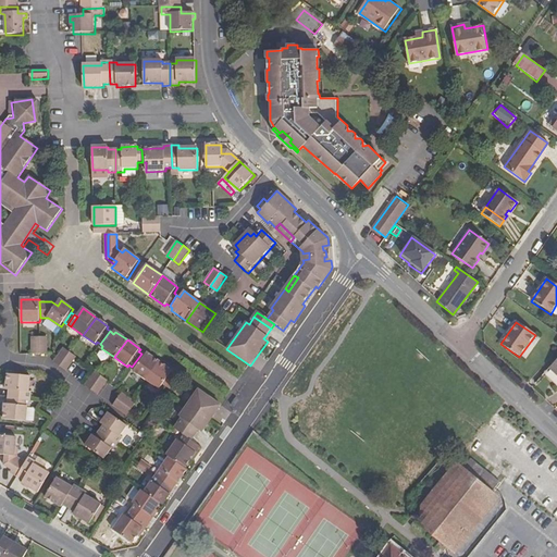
[(61,368),(71,354),(64,349),(58,358),(54,363),(61,368)]
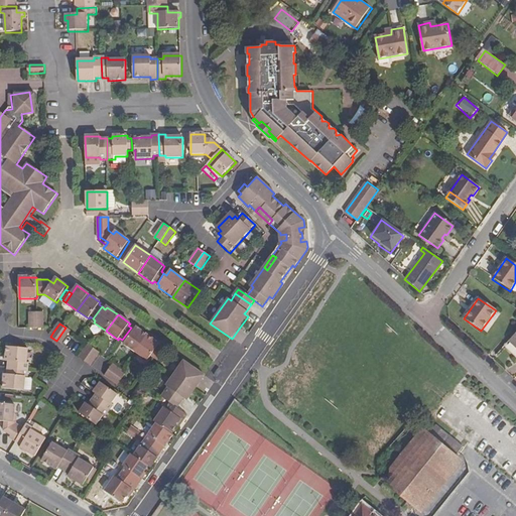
[(66,328),(56,341),(61,345),(71,332),(66,328)]
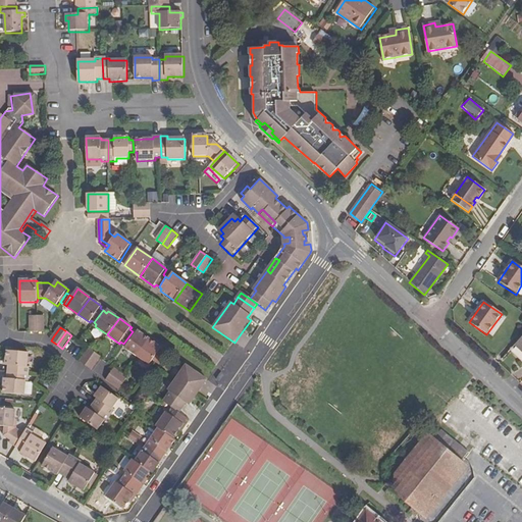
[(138,357),(150,340),(138,331),(136,333),(133,331),(123,344),(126,346),(125,348),(138,357)]
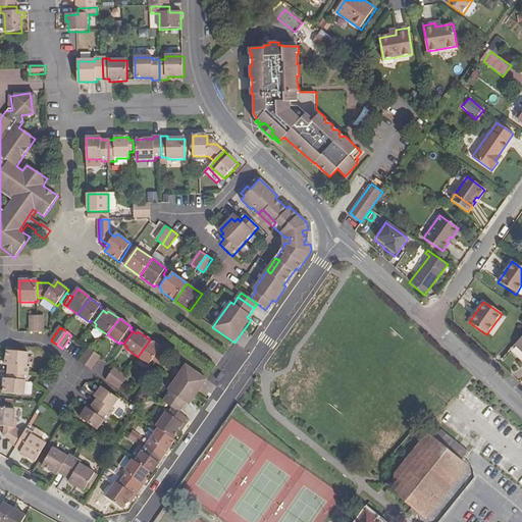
[(154,359),(162,349),(150,340),(138,357),(150,365),(154,359)]
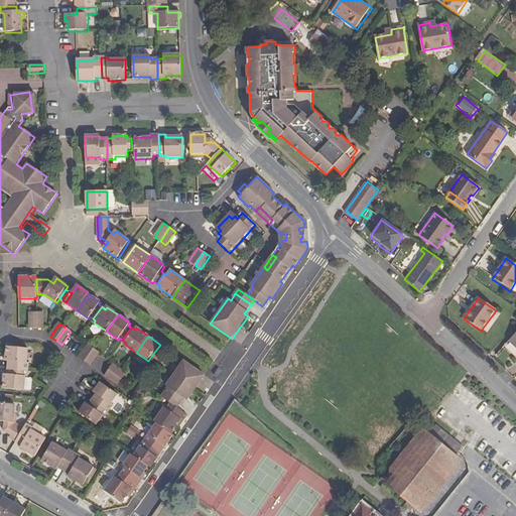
[(152,355),(156,358),(159,360),(165,351),(163,349),(162,347),(160,345),(152,355)]
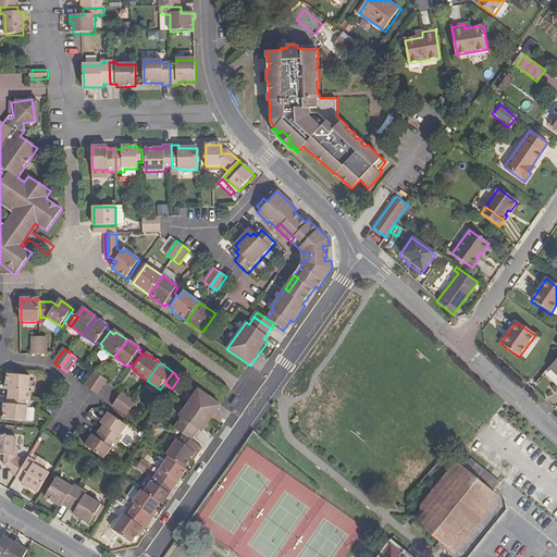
[(91,391),(101,376),(96,373),(85,386),(91,391)]
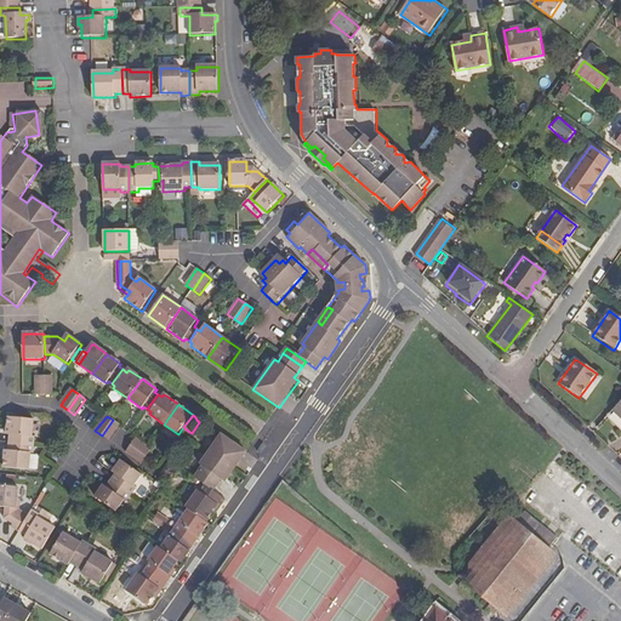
[(10,443),(35,445),(35,438),(33,438),(34,421),(7,419),(7,436),(10,436),(10,443)]
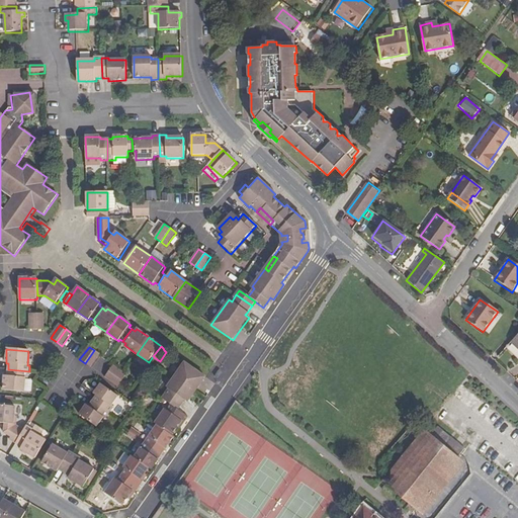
[(94,350),(85,363),(91,367),(100,355),(94,350)]
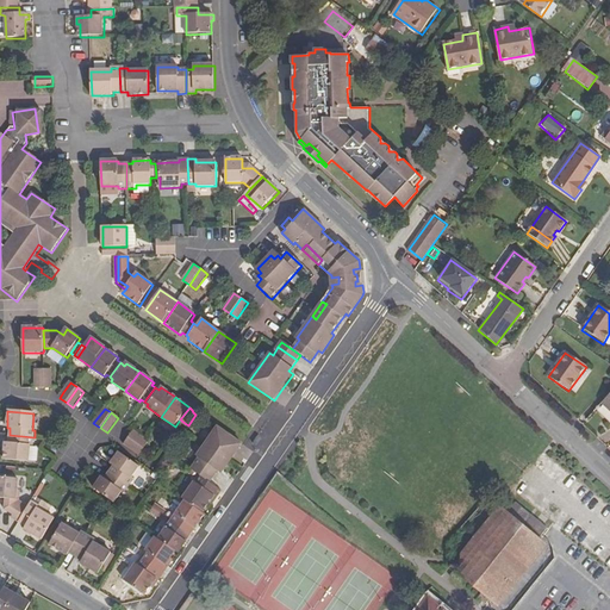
[(222,467),(225,471),(235,456),(243,444),(217,427),(198,456),(200,459),(195,466),(213,478),(218,471),(222,467)]
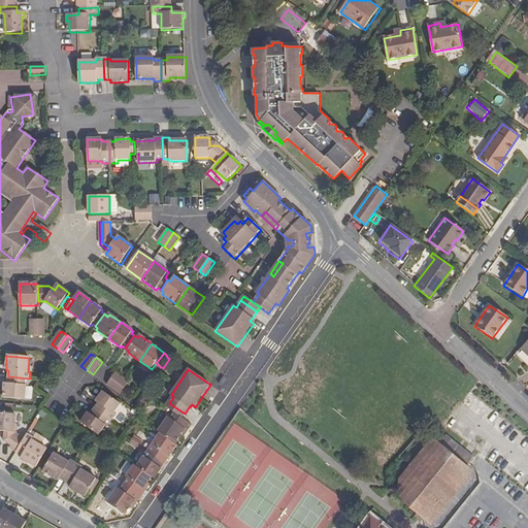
[(111,378),(126,388),(130,382),(127,380),(117,372),(111,378)]
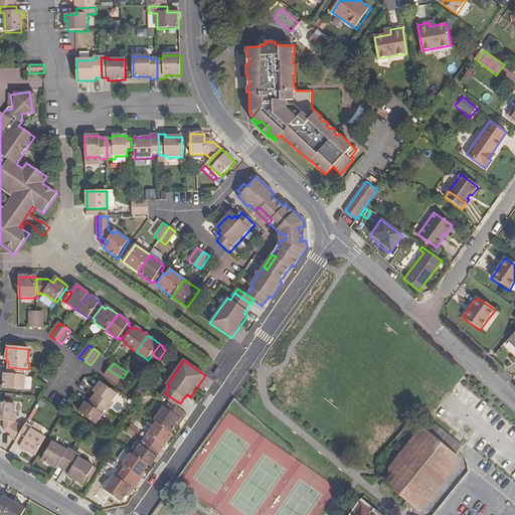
[(28,378),(29,369),(8,367),(7,374),(5,374),(4,389),(25,391),(26,378),(28,378)]
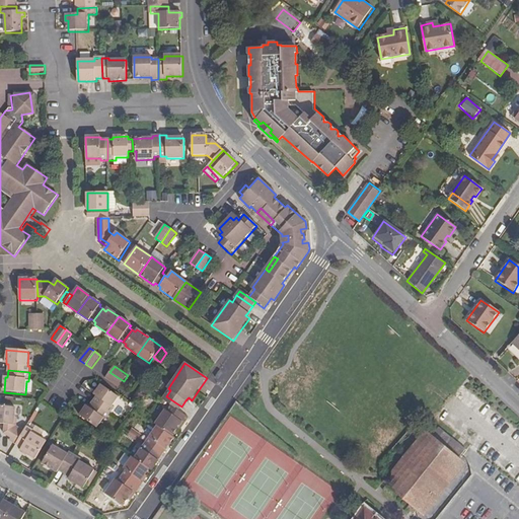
[(124,381),(109,372),(105,378),(119,388),(124,381)]
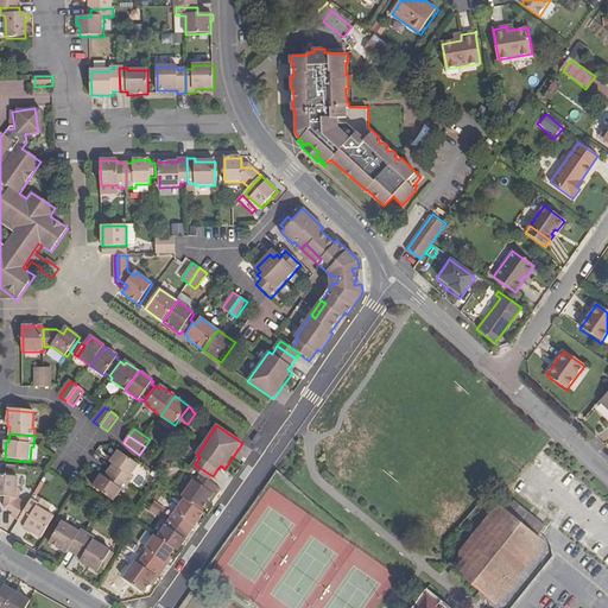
[(109,472),(131,486),(135,479),(132,476),(139,464),(120,450),(112,462),(114,464),(109,472)]
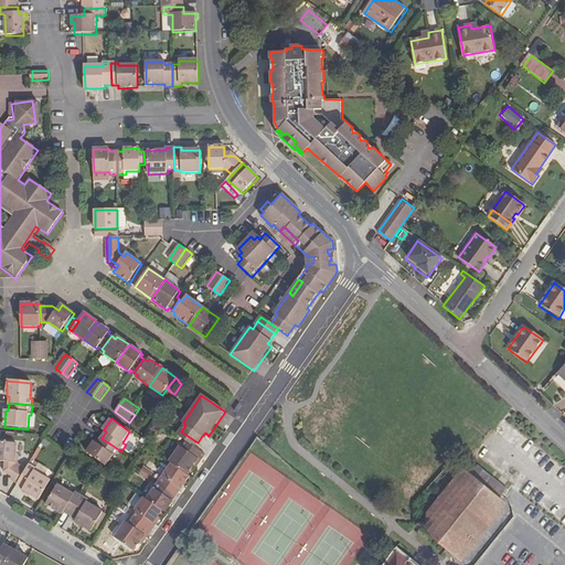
[(198,443),(181,432),(178,436),(188,443),(195,447),(198,443)]
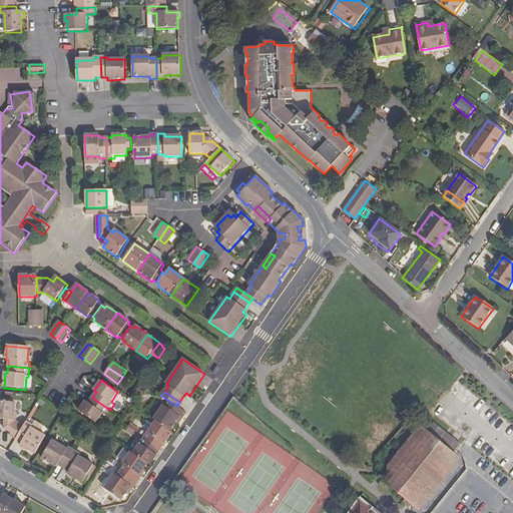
[(106,416),(110,410),(92,398),(90,402),(87,400),(80,410),(96,422),(103,414),(106,416)]
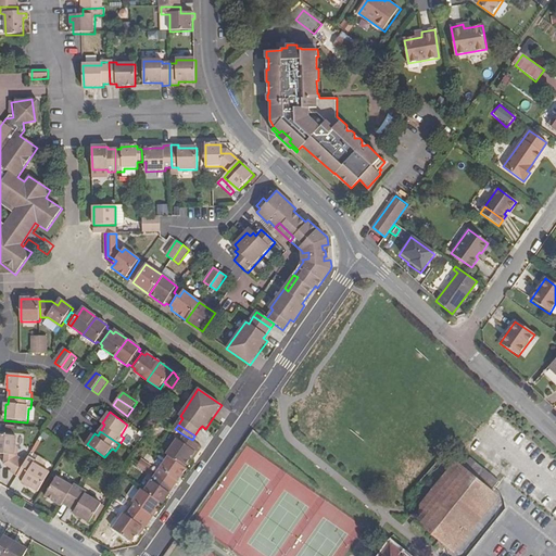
[(14,457),(15,449),(16,439),(0,436),(0,453),(7,454),(5,466),(11,469),(9,474),(16,478),(19,476),(25,464),(19,460),(14,457)]
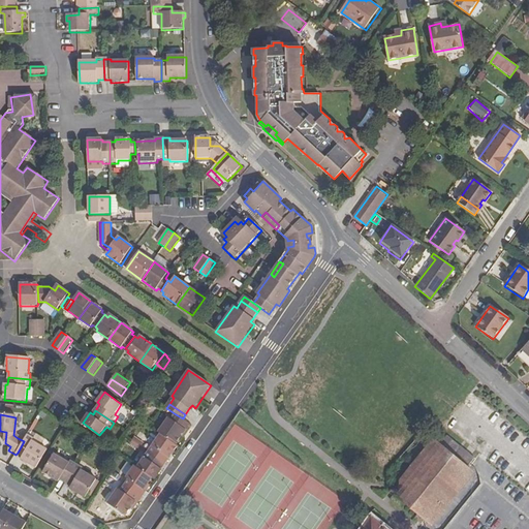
[(186,431),(188,433),(193,426),(183,418),(176,414),(172,419),(169,418),(159,433),(161,435),(176,445),(182,437),(186,431)]
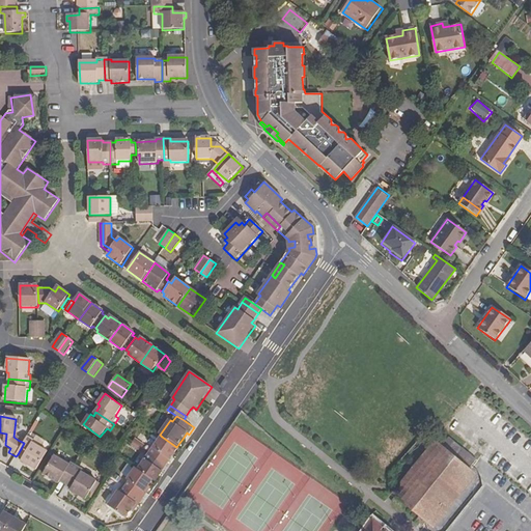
[(24,443),(18,454),(23,457),(21,460),(36,470),(48,452),(33,443),(34,440),(28,436),(24,443)]
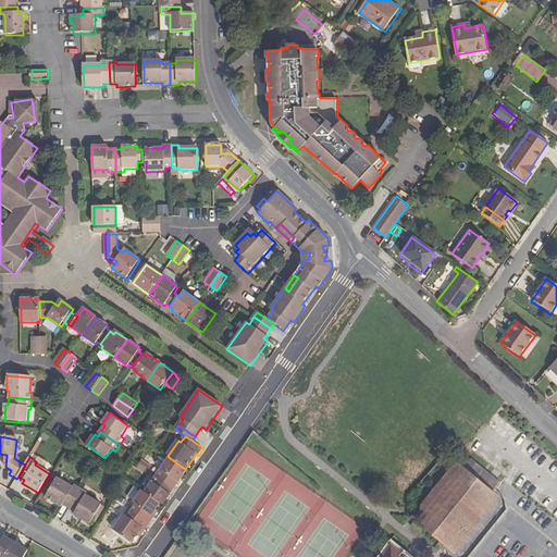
[(157,477),(175,489),(187,470),(185,469),(170,458),(157,477)]
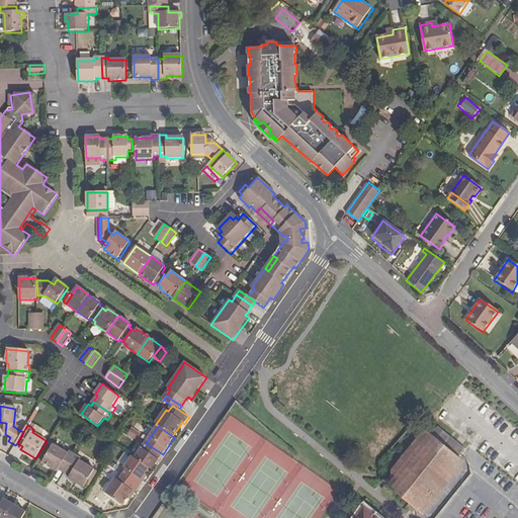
[(124,435),(135,440),(140,432),(130,427),(124,435)]
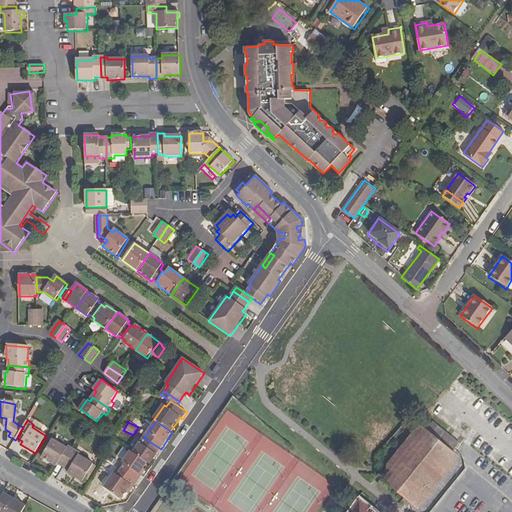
[(425,430),(452,452),(459,443),(432,422),(425,430)]
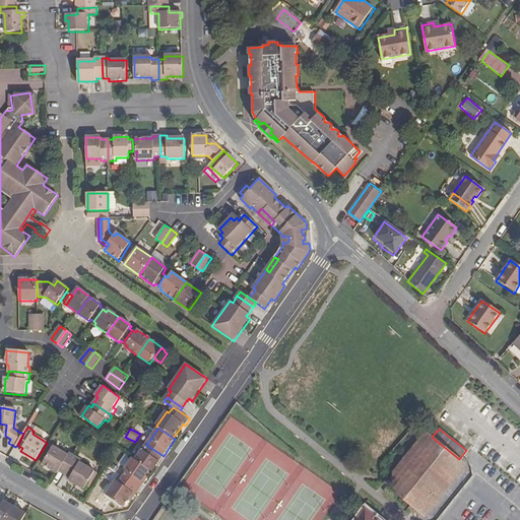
[(411,505),(417,510),(421,513),(462,461),(459,459),(432,437),(429,435),(389,486),(411,505)]
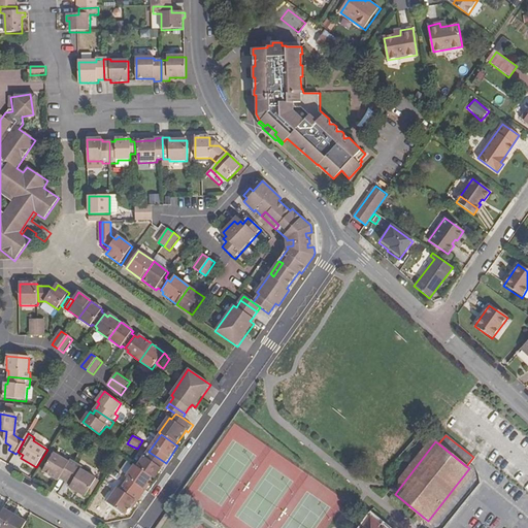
[(166,463),(149,452),(137,467),(152,477),(155,480),(166,463)]
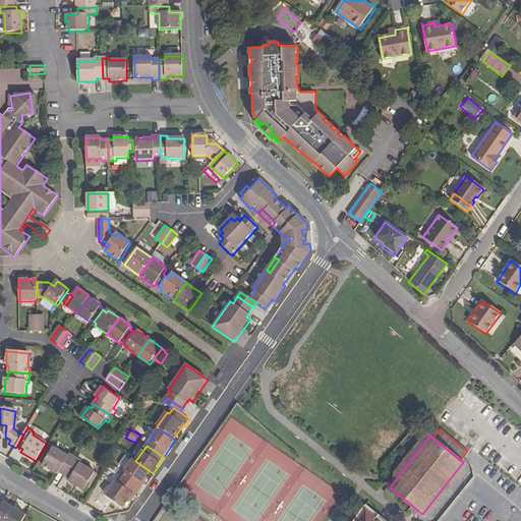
[(64,476),(75,457),(70,454),(68,456),(53,448),(42,465),(57,474),(58,472),(64,476)]
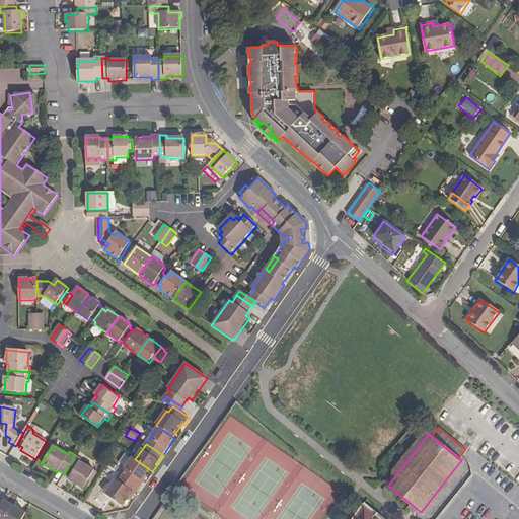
[(75,455),(64,474),(69,477),(68,479),(83,489),(94,470),(80,462),(81,460),(75,455)]
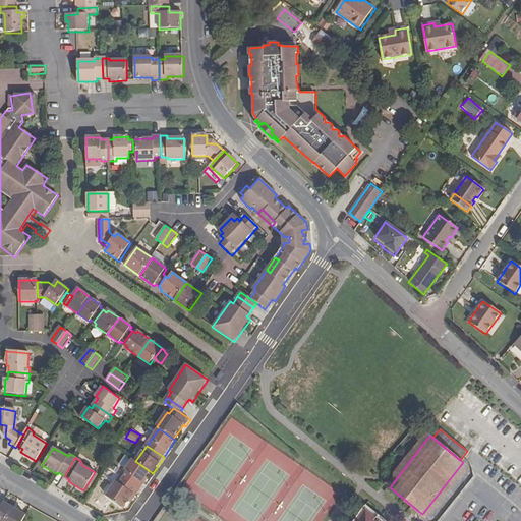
[(150,471),(135,461),(132,459),(124,470),(127,472),(123,478),(140,489),(143,484),(140,482),(146,476),(150,471)]
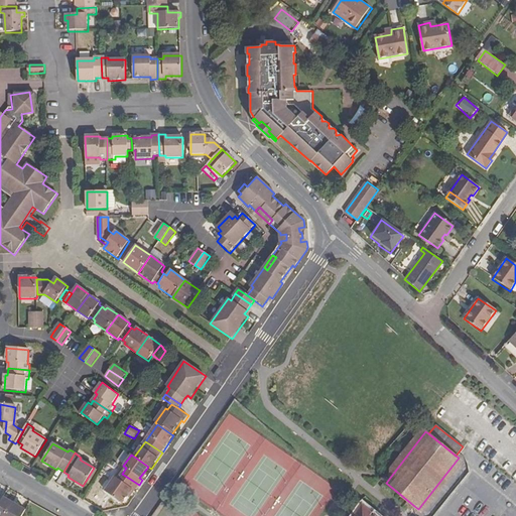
[(139,485),(122,474),(119,479),(116,477),(106,491),(123,503),(128,495),(132,490),(135,491),(139,485)]
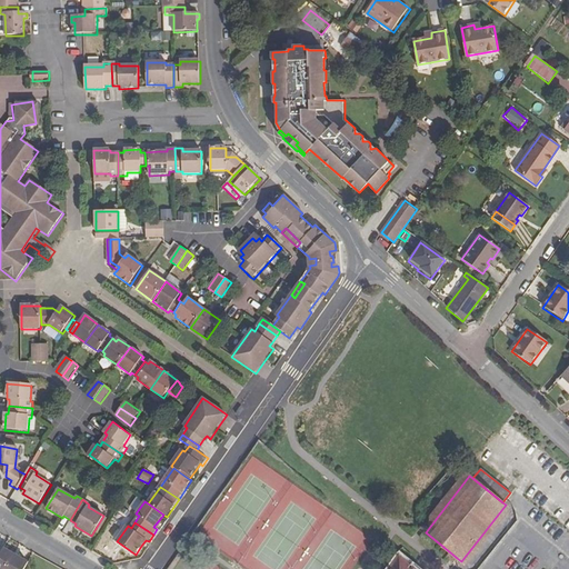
[(6,545),(0,552),(0,567),(2,568),(25,568),(30,559),(6,545)]
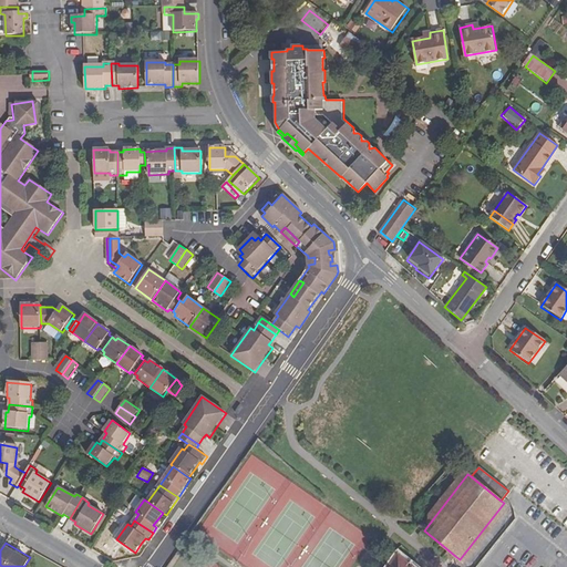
[(455,556),(449,550),(445,554),(452,560),(455,556)]
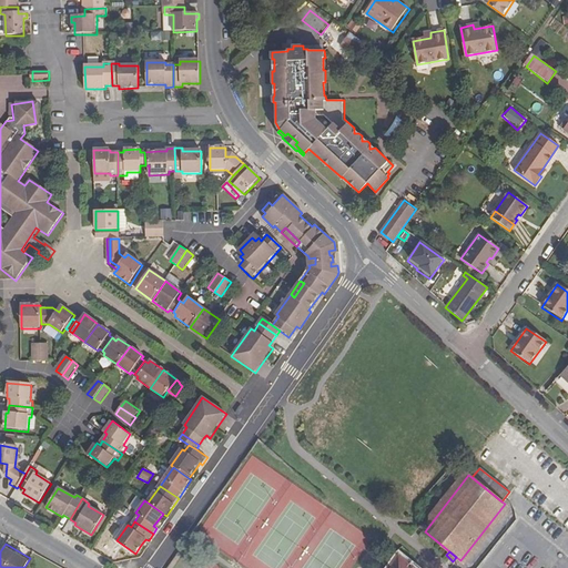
[(414,567),(397,555),(395,558),(386,567),(414,567)]
